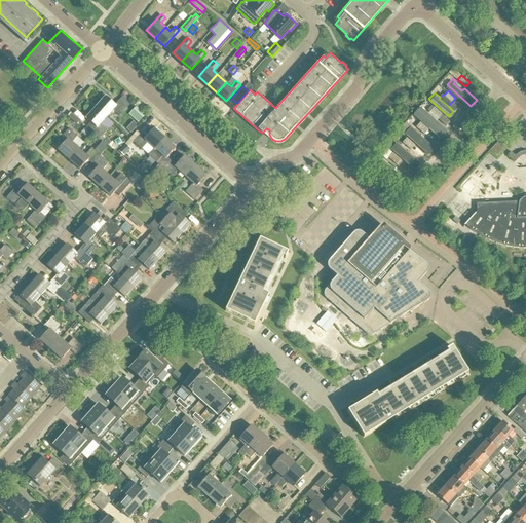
[(105,95),(96,106),(106,115),(112,108),(119,114),(127,106),(119,99),(115,103),(105,95)]
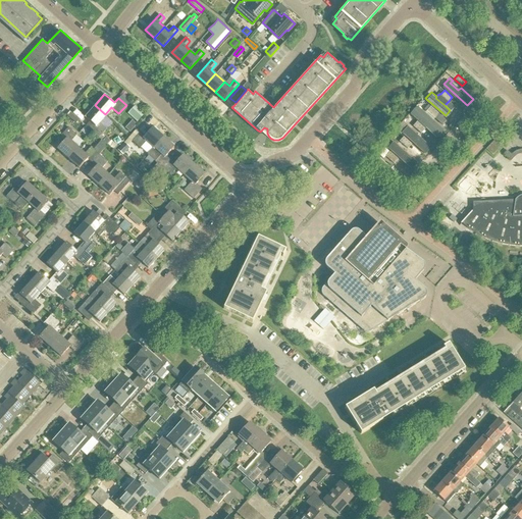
[(449,101),(445,105),(450,110),(454,106),(449,102),(449,101)]
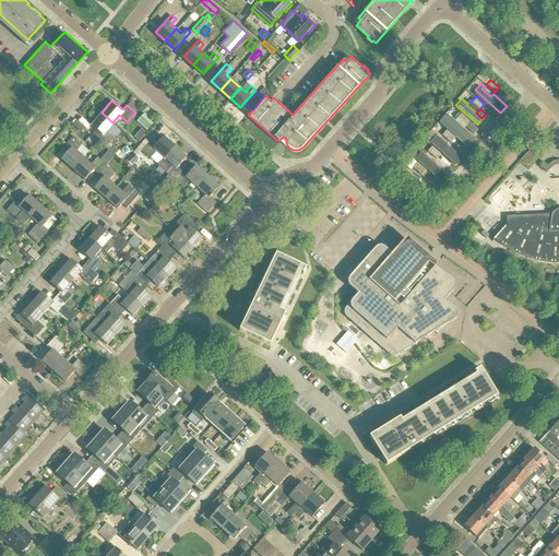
[(137,119),(147,129),(156,119),(145,109),(137,119)]
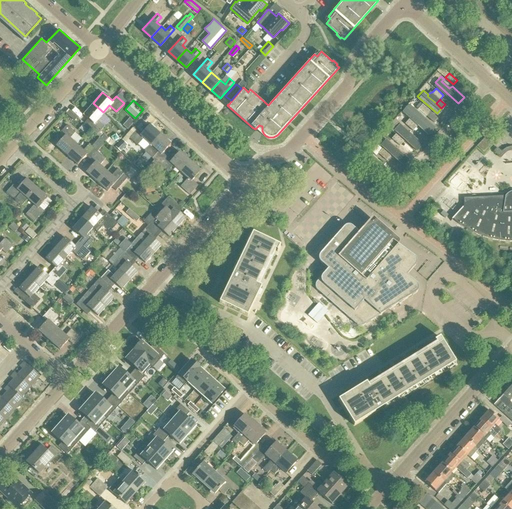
[(408,102),(402,109),(429,133),(435,126),(408,102)]
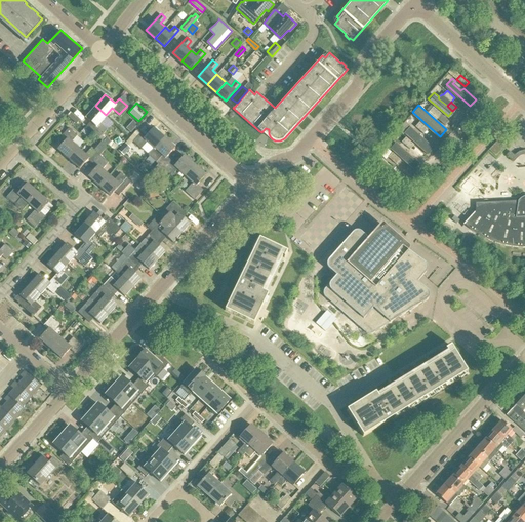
[(106,115),(95,106),(86,116),(90,120),(86,125),(99,136),(107,128),(101,122),(106,115)]
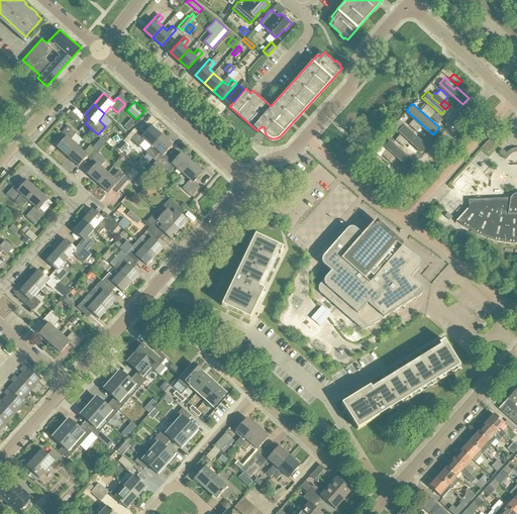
[(422,108),(430,115),(434,111),(426,104),(422,108)]
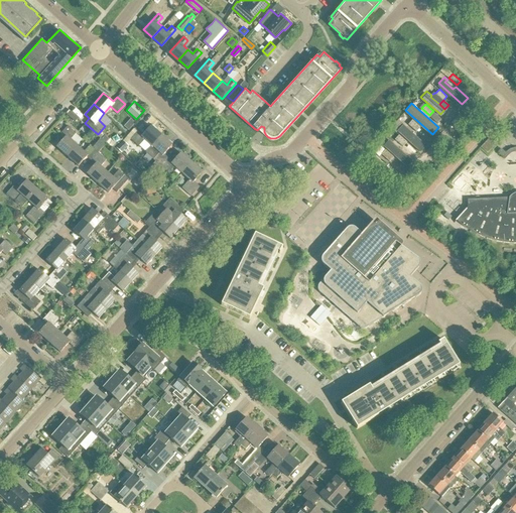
[(78,117),(69,109),(66,112),(75,120),(78,117)]
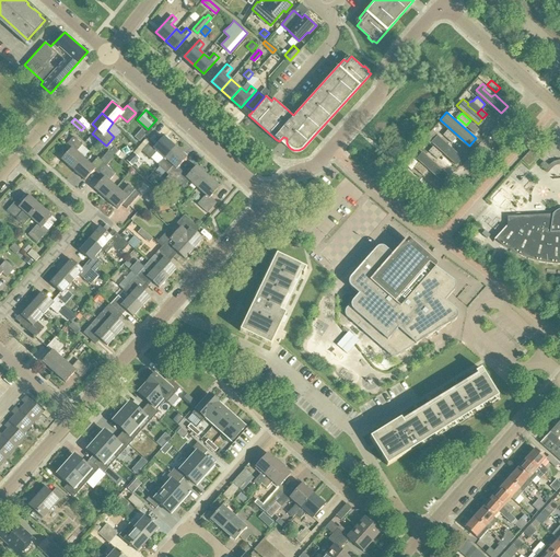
[(135,135),(140,140),(147,131),(141,127),(135,135)]
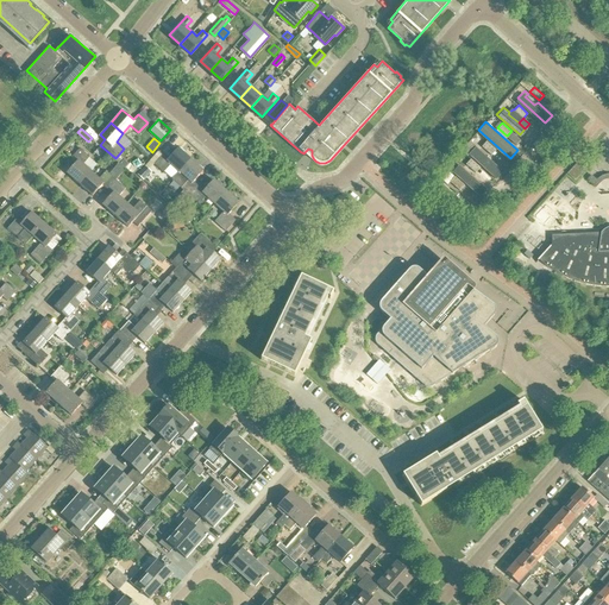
[(482,145),(491,153),(496,149),(487,139),(482,145)]
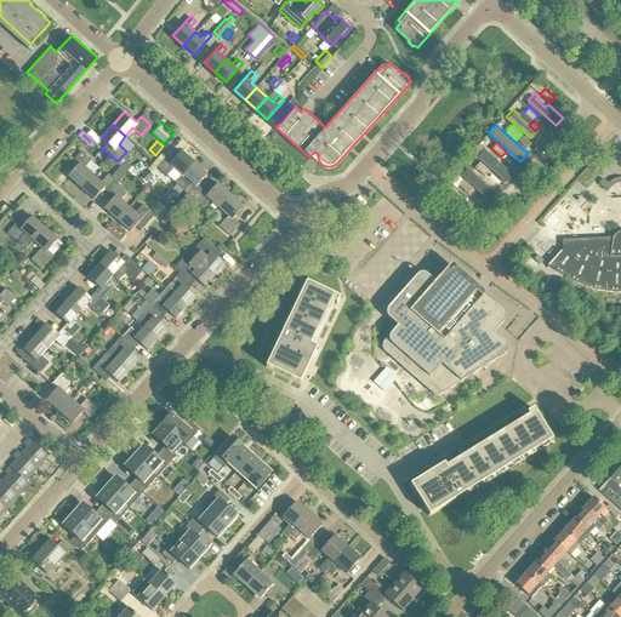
[(484,147),(478,154),(506,178),(512,172),(484,147)]
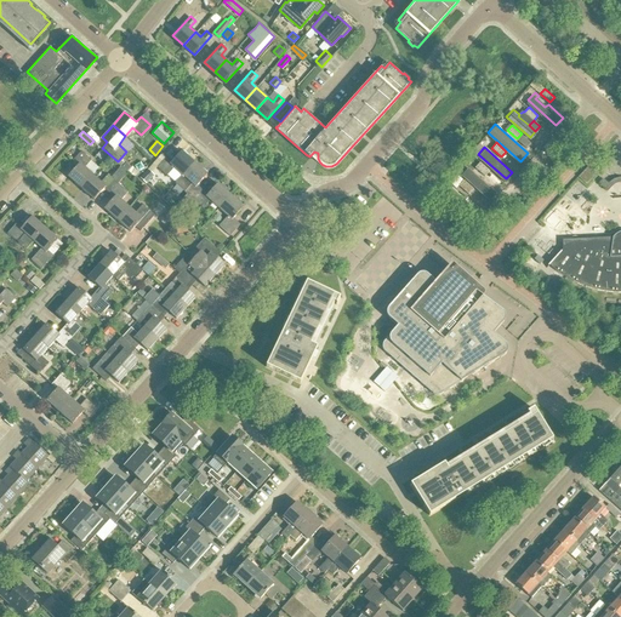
[(78,164),(68,175),(81,187),(92,173),(84,166),(91,158),(81,149),(73,159),(78,164)]
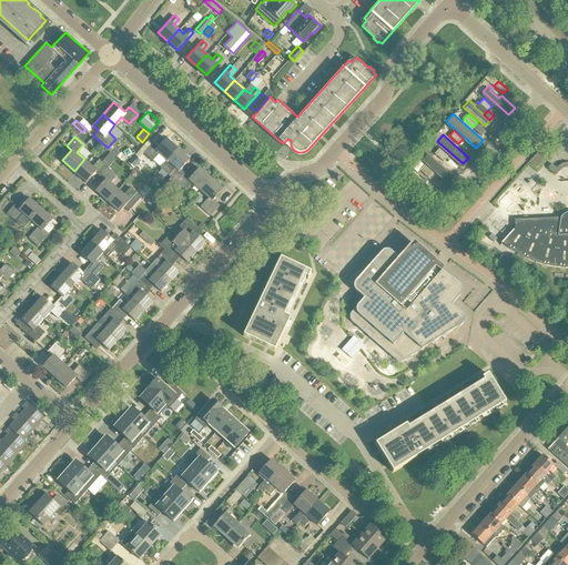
[(168,159),(178,148),(166,137),(156,147),(152,142),(144,151),(152,159),(153,159),(161,165),(168,159)]
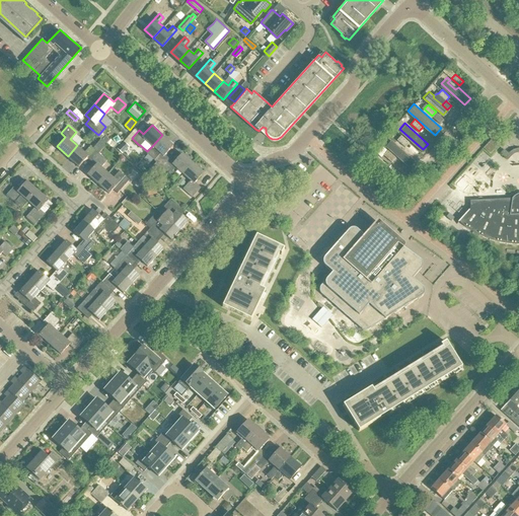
[(397,139),(405,146),(410,141),(401,134),(397,139)]
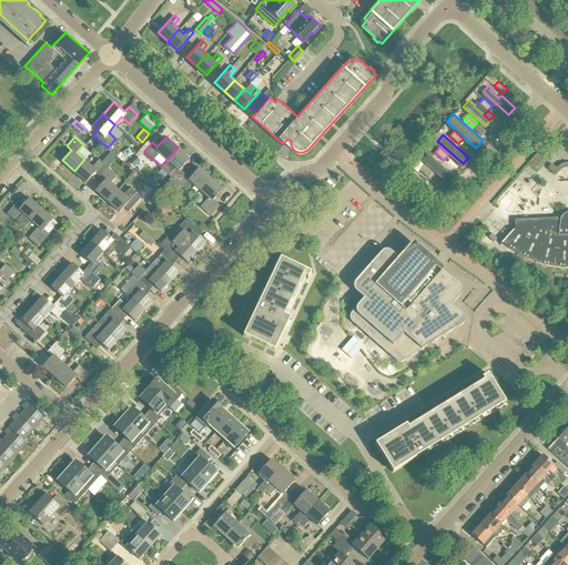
[(169,174),(178,181),(185,172),(180,169),(190,158),(178,148),(168,159),(175,167),(169,174)]
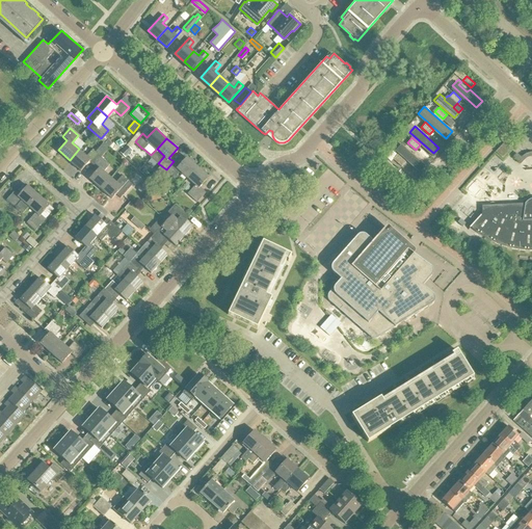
[(79,149),(70,160),(80,169),(89,160),(94,164),(101,156),(109,147),(104,141),(95,151),(92,148),(86,155),(79,149)]
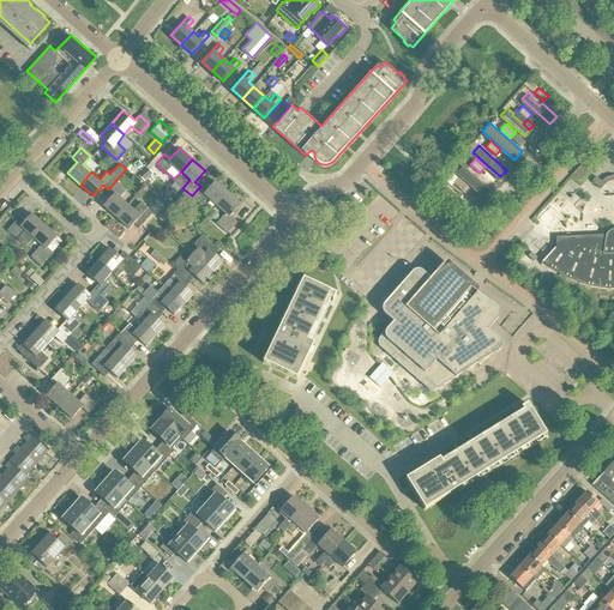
[(463,164),(457,171),(485,195),(491,189),(463,164)]
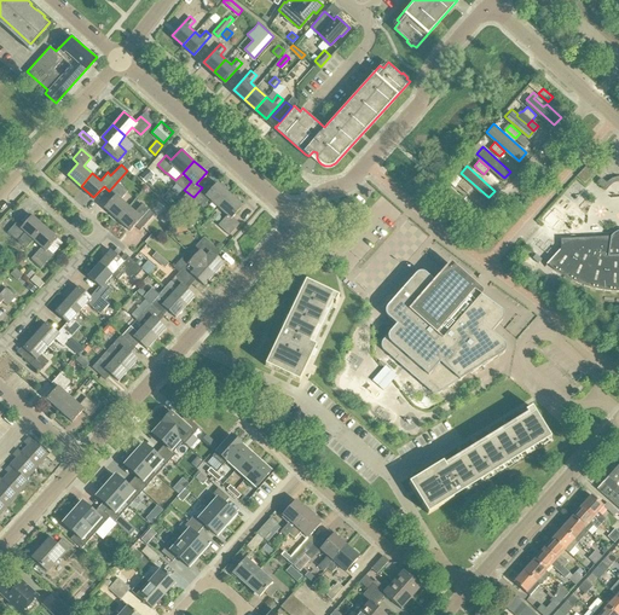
[(139,175),(145,181),(154,173),(148,167),(139,175)]
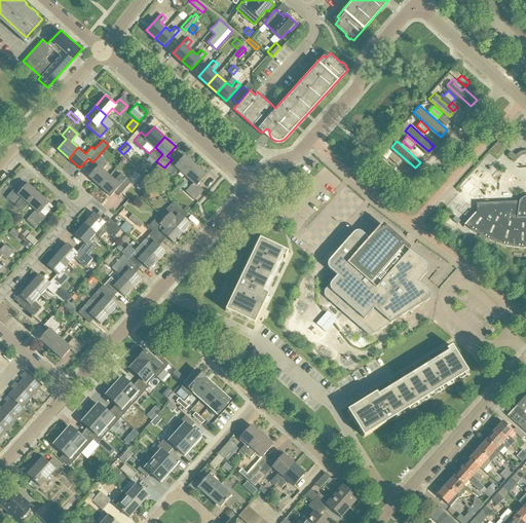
[(387,144),(382,150),(386,154),(391,148),(387,144)]
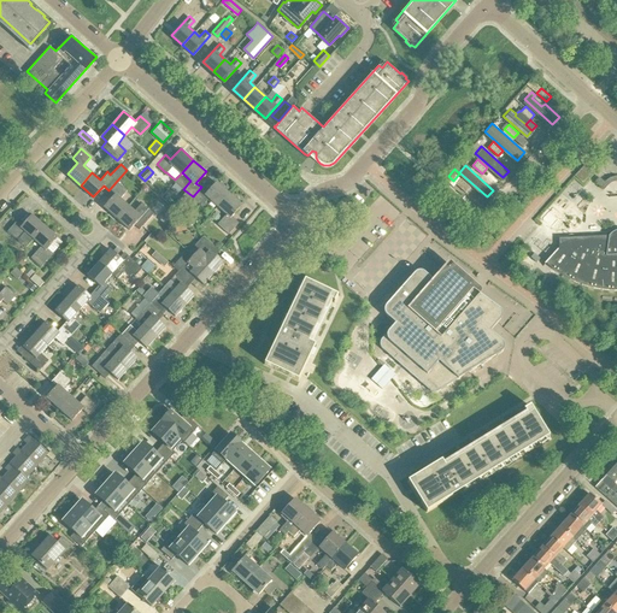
[(594,180),(604,188),(607,183),(603,180),(599,175),(594,180)]
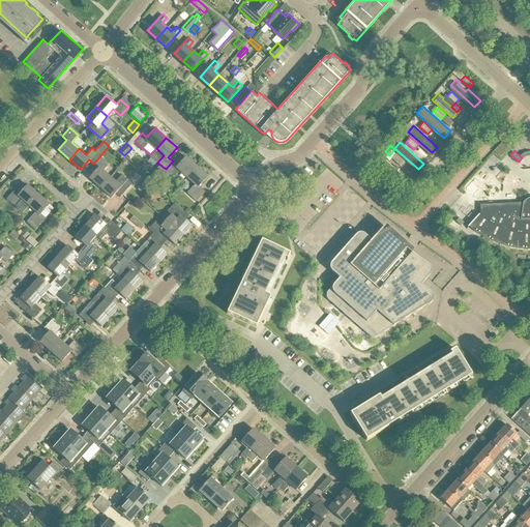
[(391,157),(400,165),(404,159),(395,152),(391,157)]
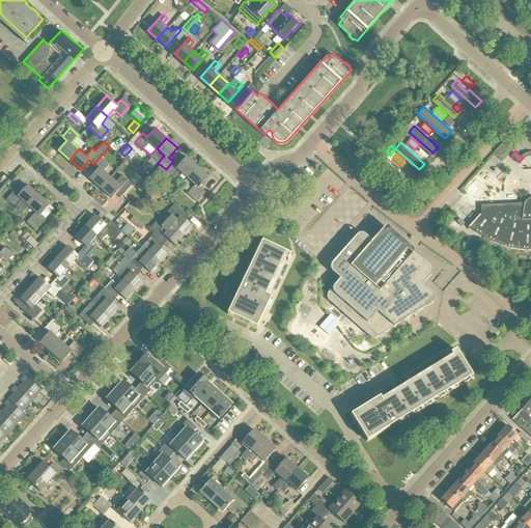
[(98,167),(89,177),(101,187),(110,176),(103,170),(109,163),(101,156),(93,164),(98,167)]
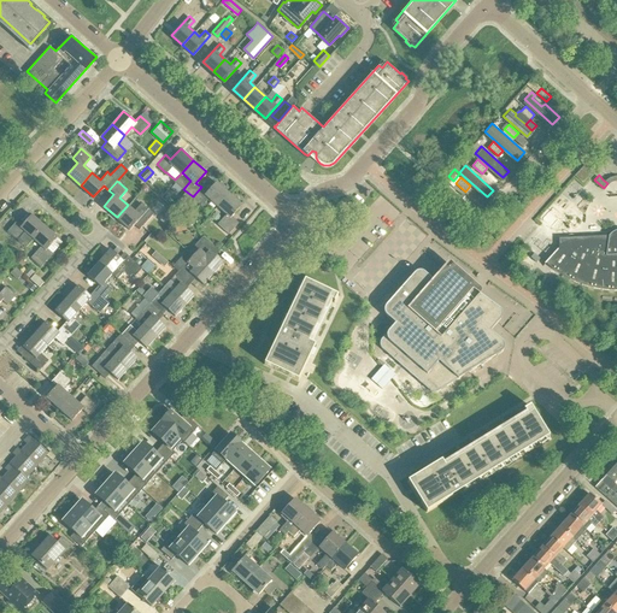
[(209,198),(218,205),(229,193),(217,181),(206,192),(201,187),(193,196),(201,205),(209,198)]
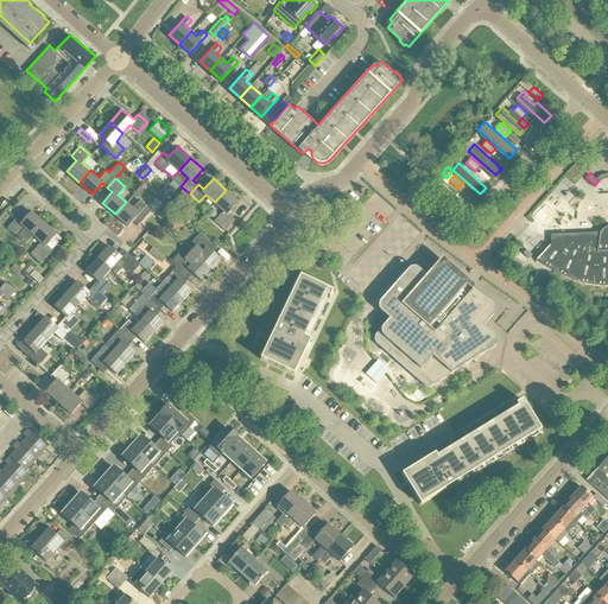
[(466,197),(449,183),(442,191),(458,205),(466,197)]
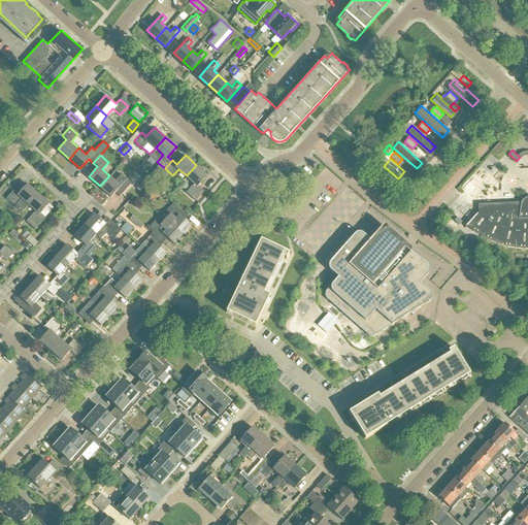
[(196,165),(187,175),(194,183),(186,191),(196,199),(204,190),(198,185),(207,174),(196,165)]
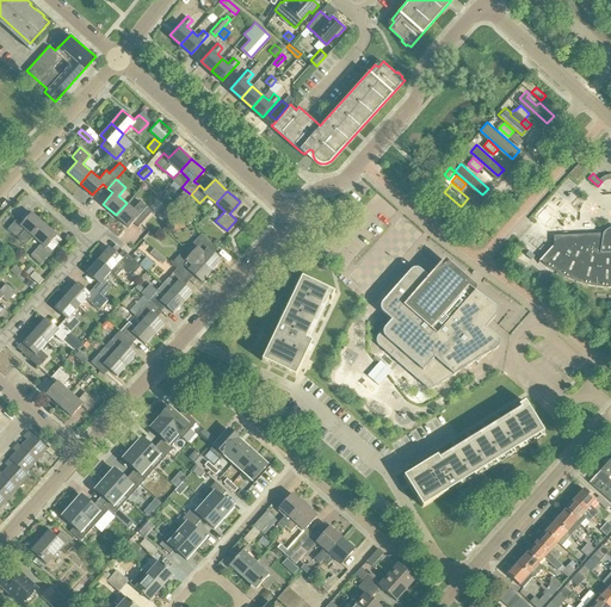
[(127,203),(116,215),(128,227),(133,221),(139,225),(152,210),(142,202),(140,200),(133,208),(127,203)]
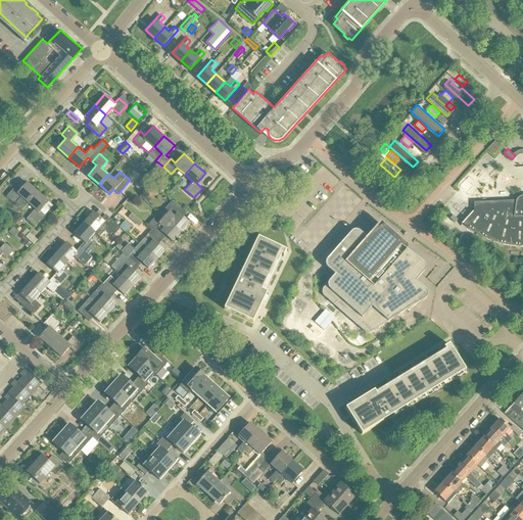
[(136,186),(142,191),(146,187),(145,186),(150,181),(144,176),(139,180),(140,181),(136,186)]
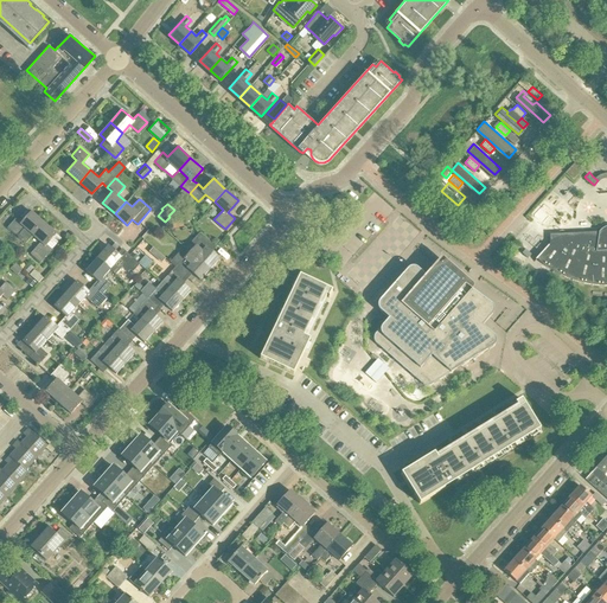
[(26,242),(32,233),(44,222),(31,210),(21,222),(17,217),(8,226),(26,242)]
